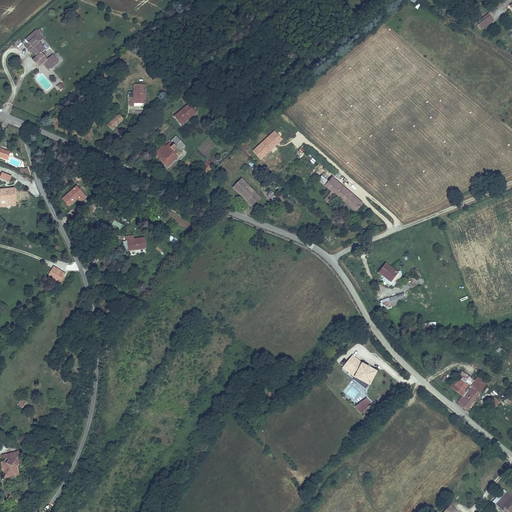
[(488,13),(482,18),(484,21),(478,25),(481,30),(494,21),(488,13)]
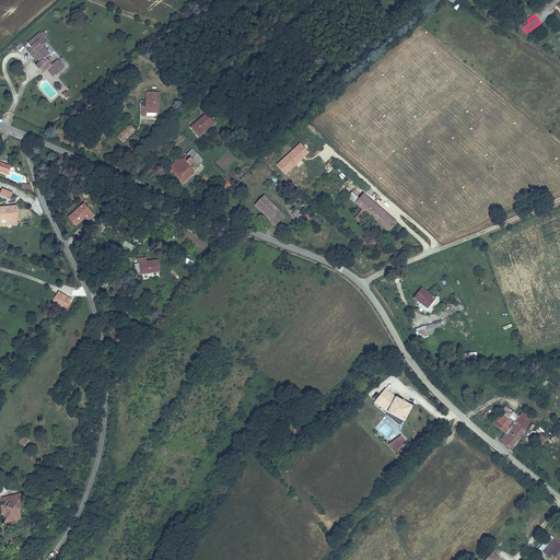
[(39,34),(27,44),(31,47),(35,53),(32,55),(38,62),(44,59),(48,56),(42,47),(46,44),(43,39),(46,37),(43,33),(39,35),(39,34)]
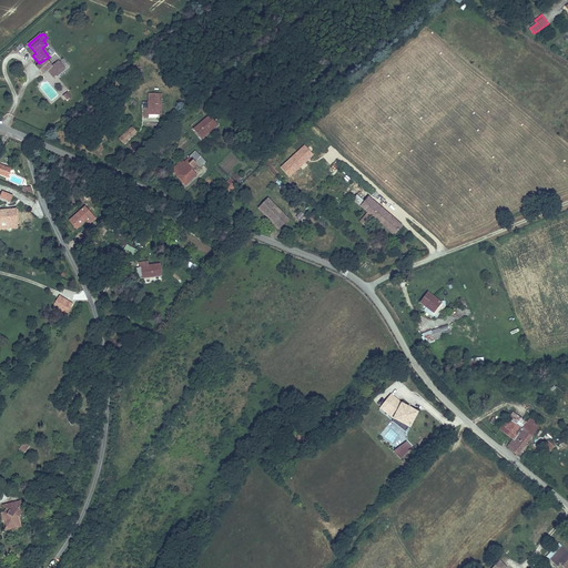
[(39,63),(34,67),(41,74),(49,69),(50,68),(44,60),(39,63)]
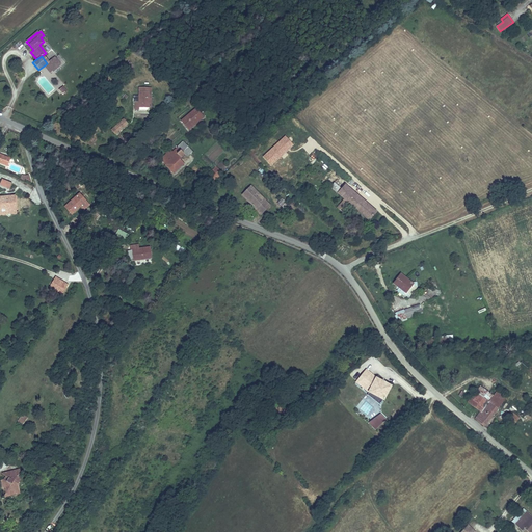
[(47,63),(46,64),(52,73),(59,67),(53,58),(47,63)]
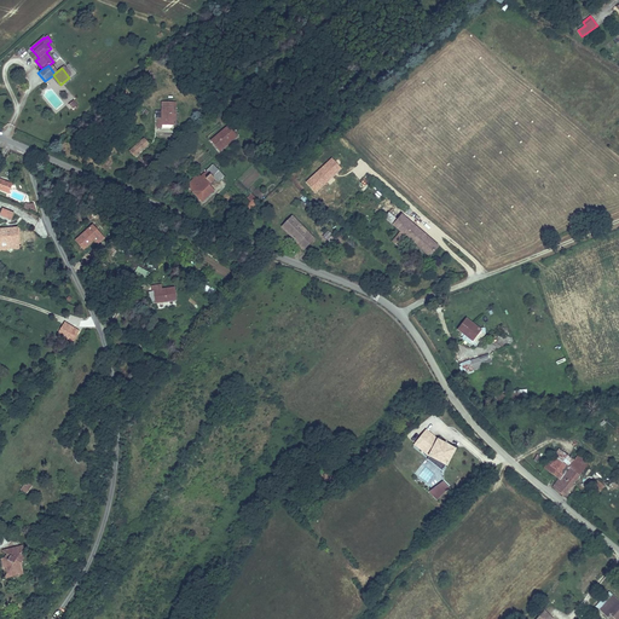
[(73,100),(68,105),(73,111),(77,105),(73,100)]
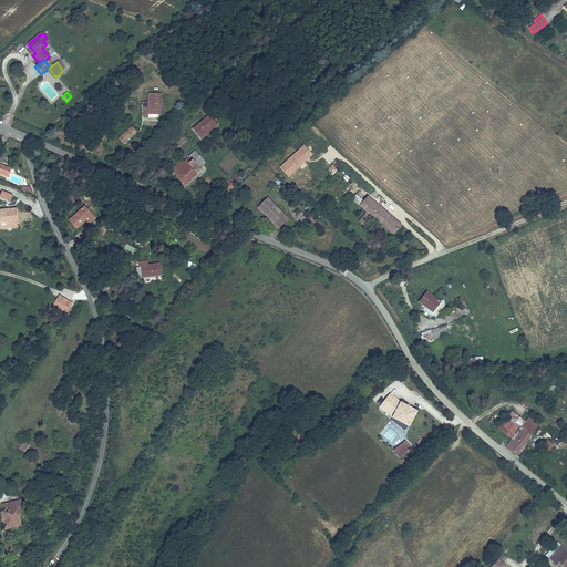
[(162,95),(148,94),(147,110),(143,110),(143,119),(148,119),(148,116),(161,116),(162,95)]
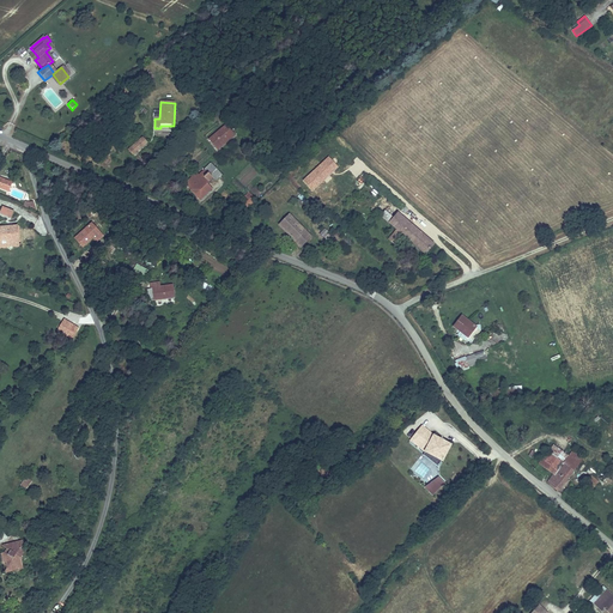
[(224,127),(208,140),(218,151),(234,137),(224,127)]
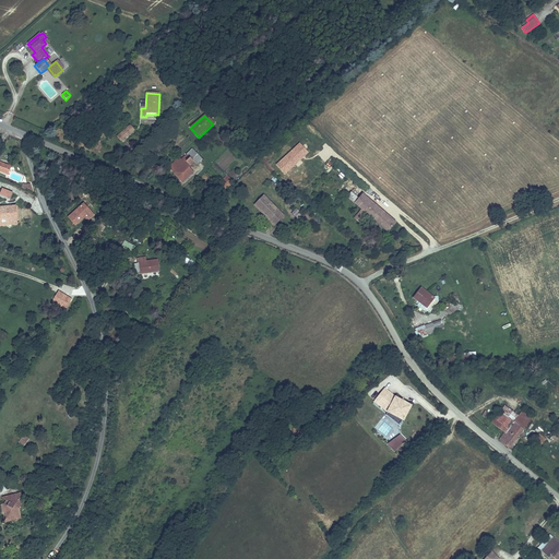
[(129,126),(117,138),(121,143),(134,131),(129,126)]
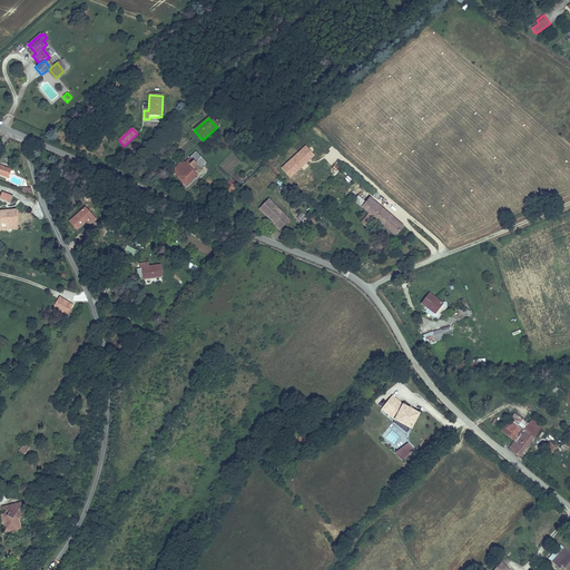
[(305,147),(283,168),(291,177),(313,156),(305,147)]
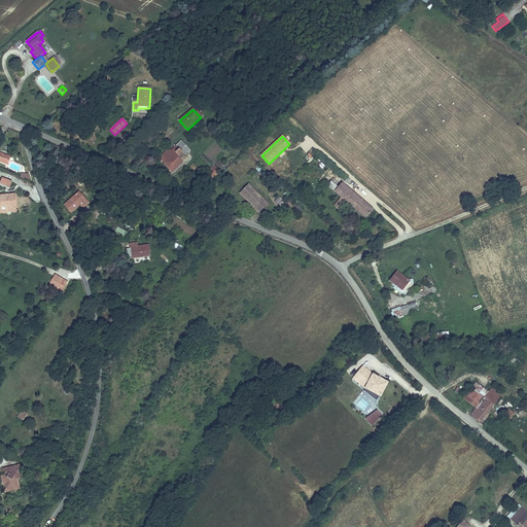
[(170,150),(168,148),(157,157),(172,174),(182,164),(180,162),(190,151),(180,141),(170,150)]
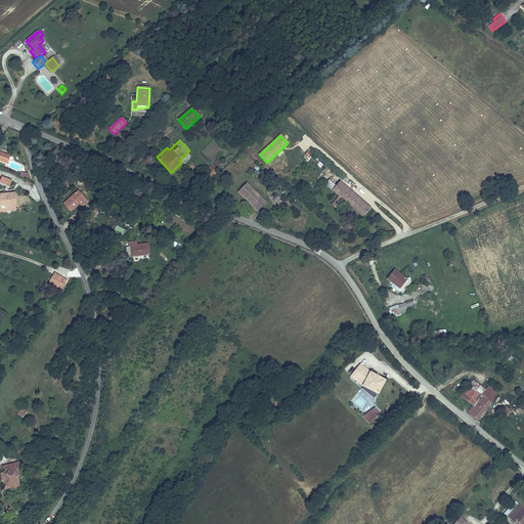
[(0,151),(0,161),(6,164),(10,157),(0,151)]
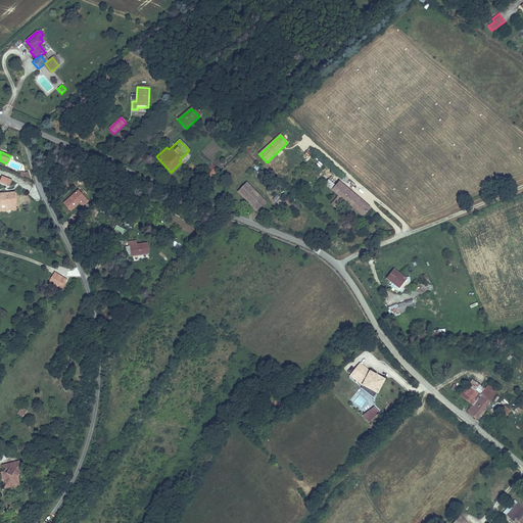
[(201,175),(206,180),(217,170),(212,164),(201,175)]
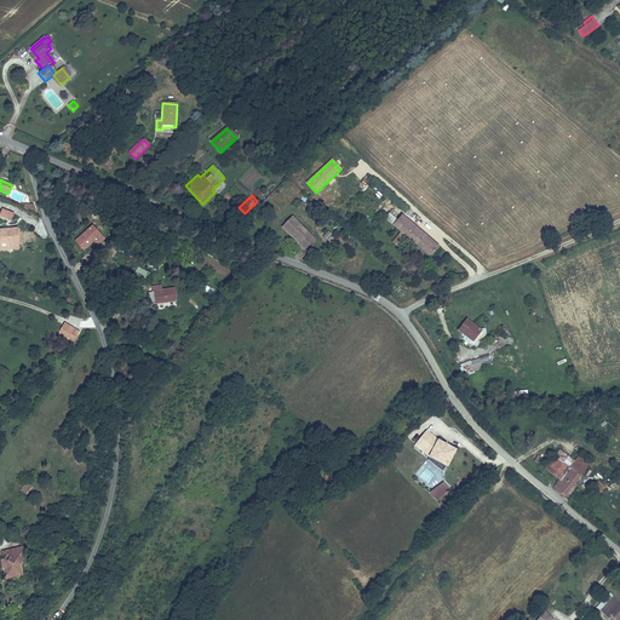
[(1,210),(0,213),(0,217),(11,222),(13,214),(1,210)]
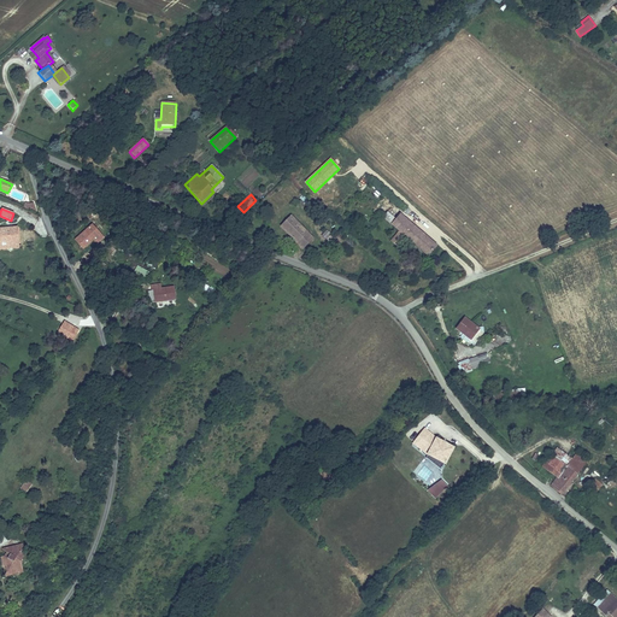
[(428,254),(438,244),(400,212),(391,223),(399,230),(391,240),(397,246),(405,236),(428,254)]
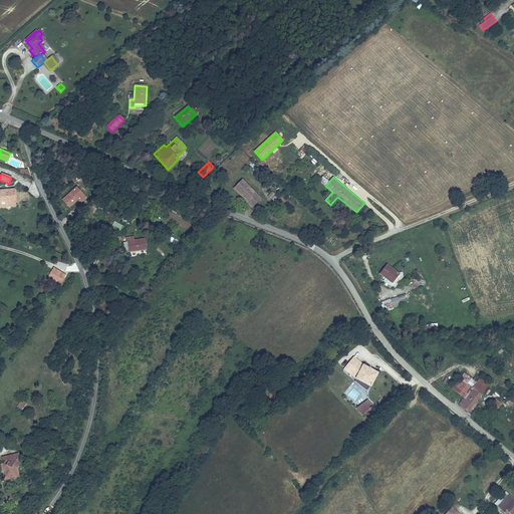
[(242,179),(233,188),(247,202),(256,193),(242,179)]
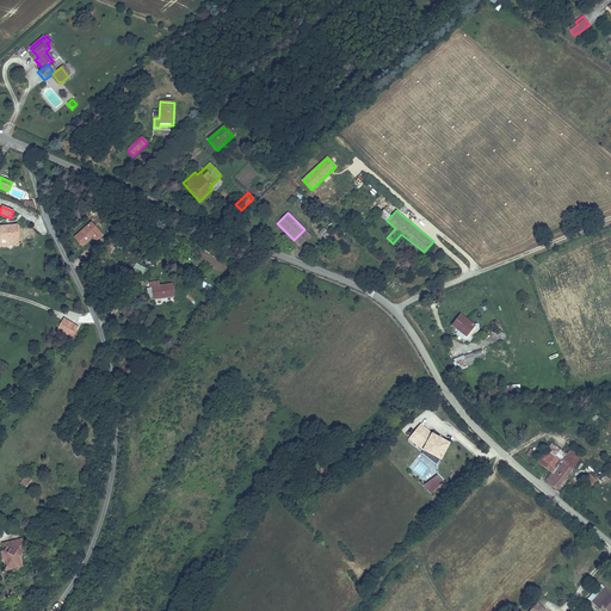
[(74,238),(82,247),(92,238),(96,241),(103,235),(91,222),(74,238)]
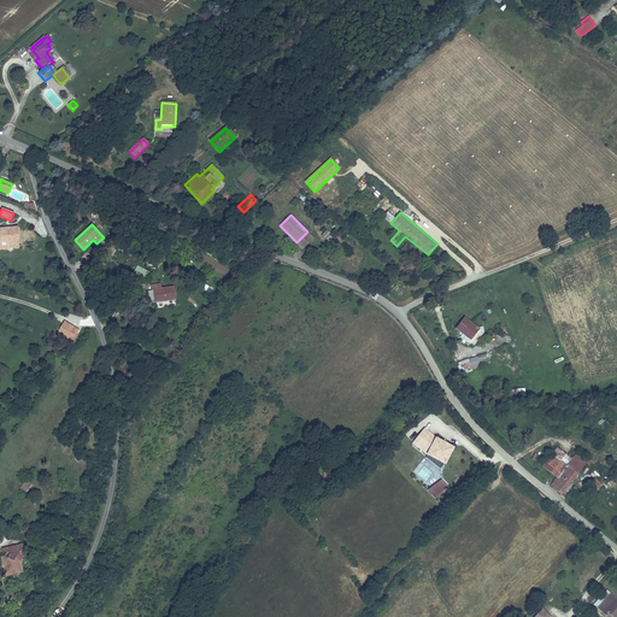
[(0,250),(19,248),(17,228),(0,228),(0,250)]
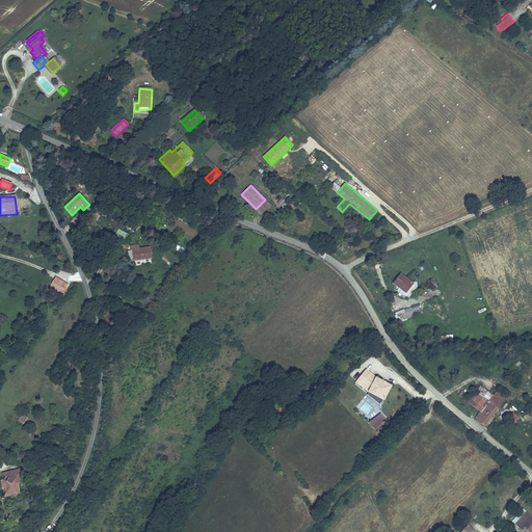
[(282,197),(276,204),(280,207),(285,201),(282,197)]
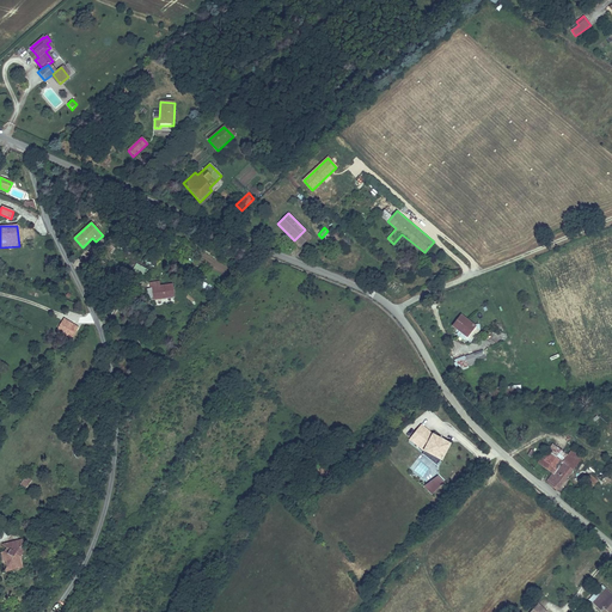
[(305,230),(294,240),(300,245),(311,234),(305,230)]
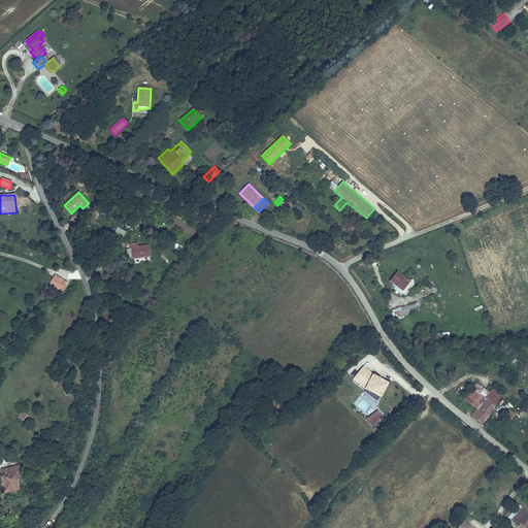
[(132,258),(132,260),(151,257),(149,245),(138,246),(137,242),(129,243),(130,249),(127,249),(128,259),(132,258)]
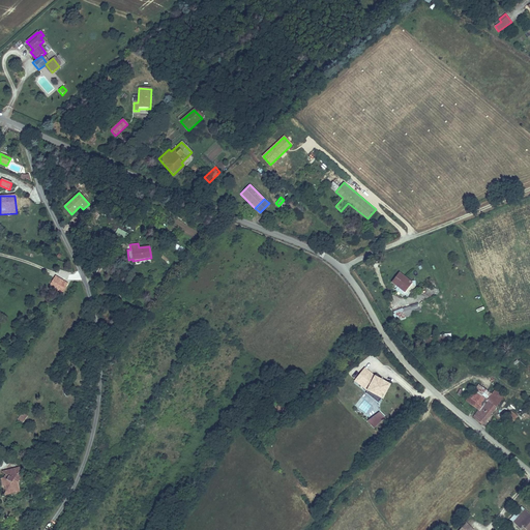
[(404,291),(412,282),(400,272),(391,282),(404,291)]
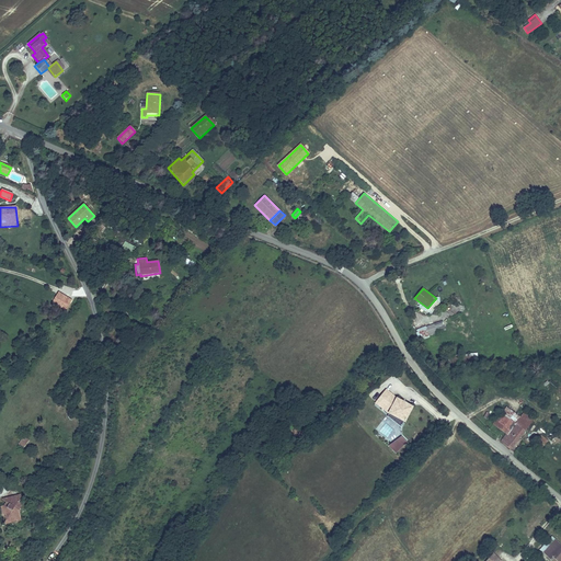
[(443,320),(415,330),(419,341),(430,336),(430,335),(446,330),(443,320)]
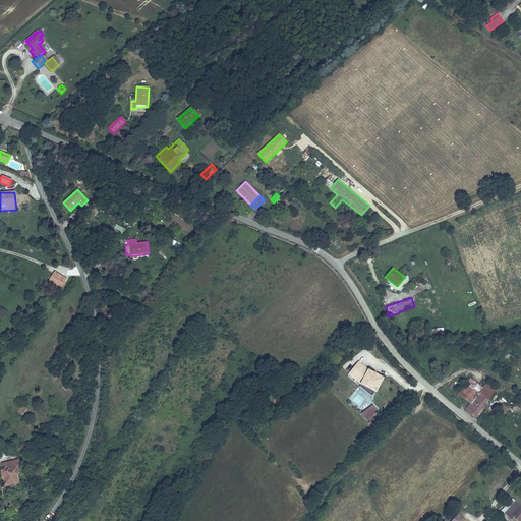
[(375,391),(384,375),(367,367),(358,360),(348,373),(359,383),(375,391)]
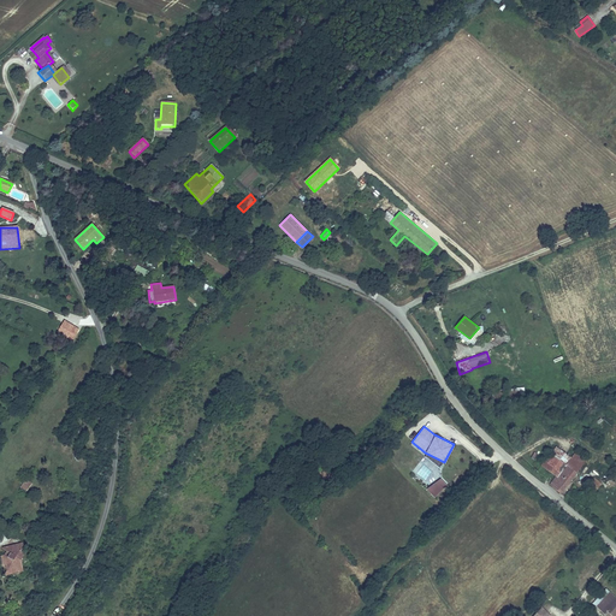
[(570,457),(556,445),(540,465),(556,477),(549,485),(561,493),(578,473),(576,472),(587,458),(576,450),(570,457)]
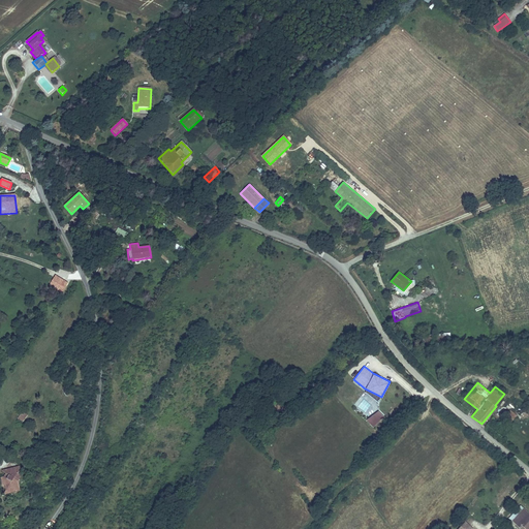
[(366,419),(373,427),(383,416),(378,411),(366,419)]
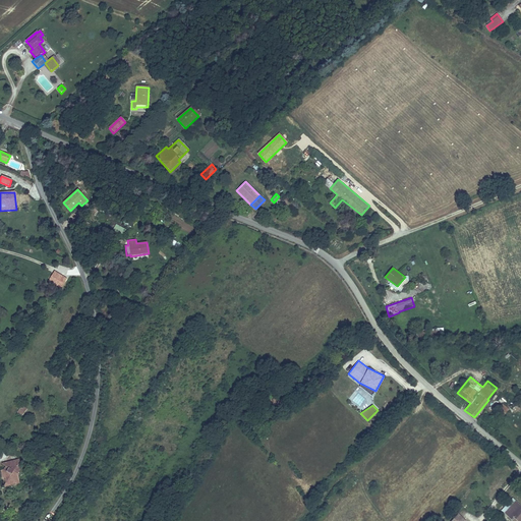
[(20,460),(2,463),(2,465),(5,466),(5,468),(3,470),(0,470),(0,476),(0,478),(5,478),(5,482),(3,486),(19,484),(17,474),(20,471),(18,463),(20,460)]
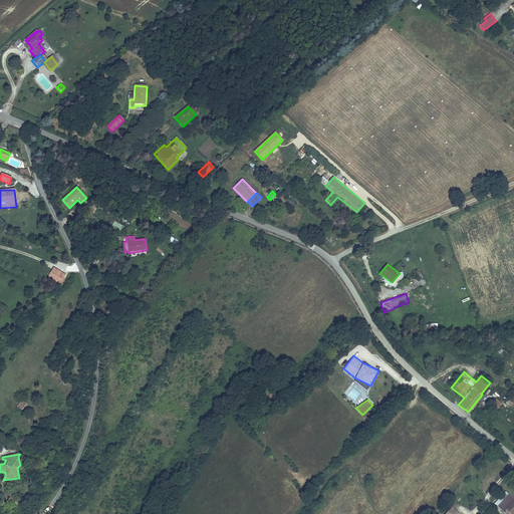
[(500,503),(509,494),(505,491),(496,500),(500,503)]
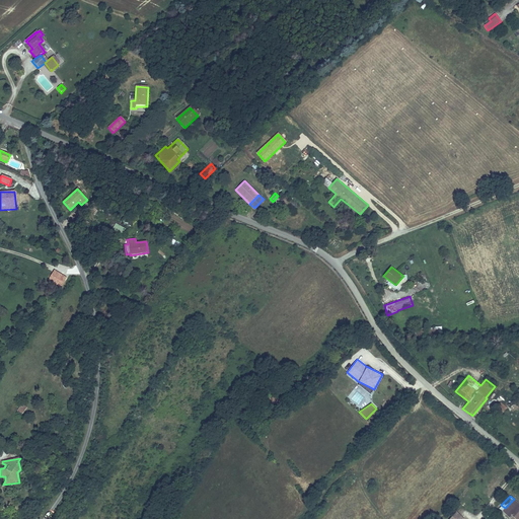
[(517,518),(518,517),(518,503),(514,499),(505,508),(516,518),(517,518)]
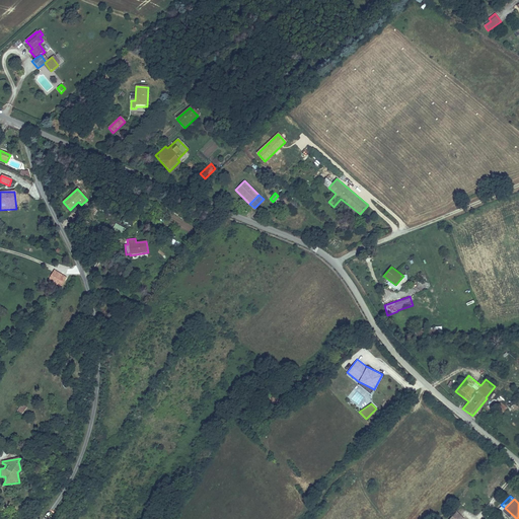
[(464,518),(463,517),(464,517),(457,510),(451,516),(454,518),(464,518)]
